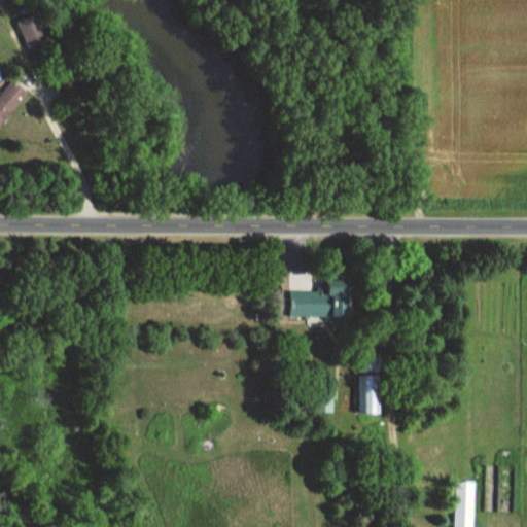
[(19,23),(31,49),(53,39),(40,13),(19,23)]
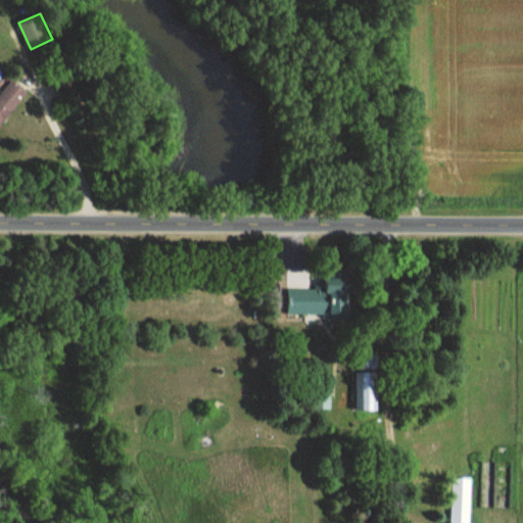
[(0,129),(29,94),(13,81),(0,95),(0,129)]
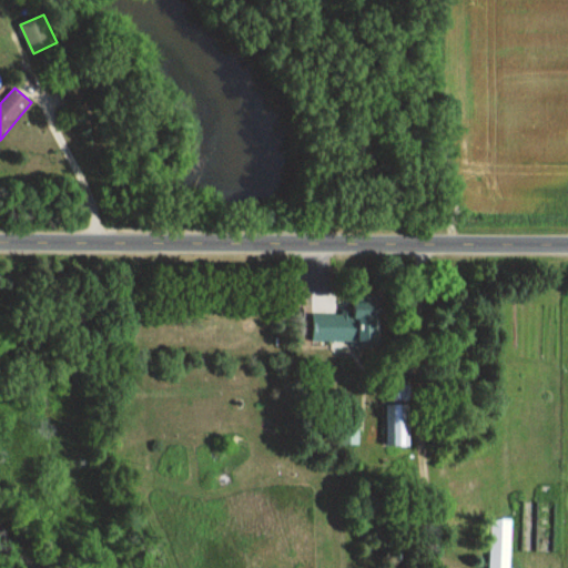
[(315,312),(315,341),(382,342),(382,295),(355,294),(355,313),(315,312)]
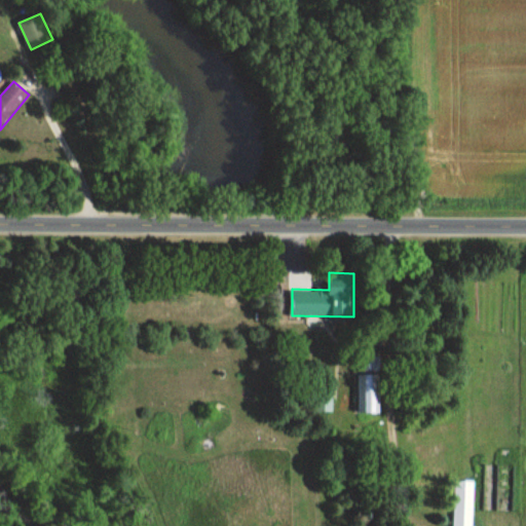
[(361,373),(361,411),(381,411),(381,373),(361,373)]
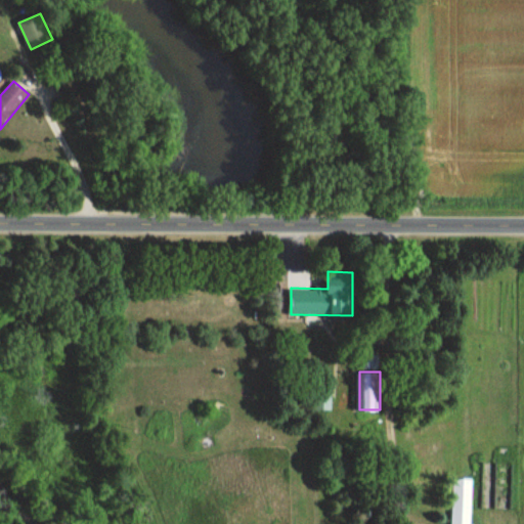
[(472,523),(474,478),(454,477),(452,523),(472,523)]
